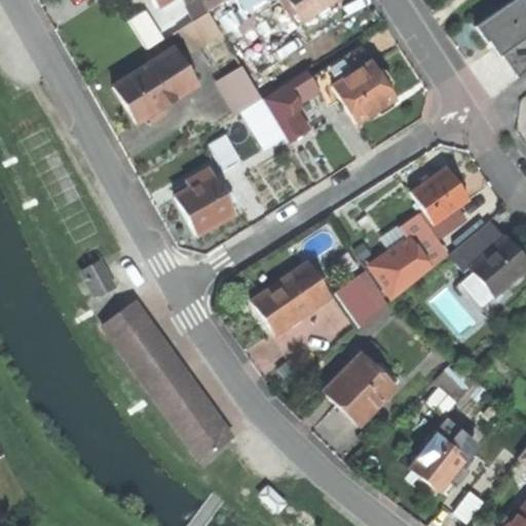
[(190,0),(187,2),(195,16),(209,8),(203,0),(190,0)]
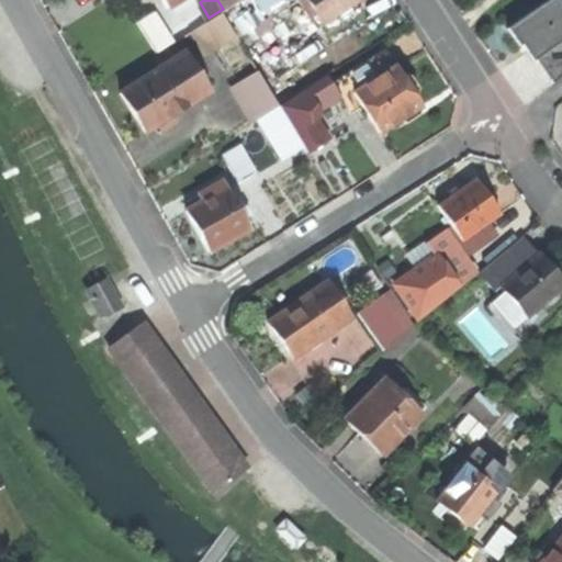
[(271,26),(260,9),(255,0),(236,0),(223,9),(236,30),(245,43),(271,26)]
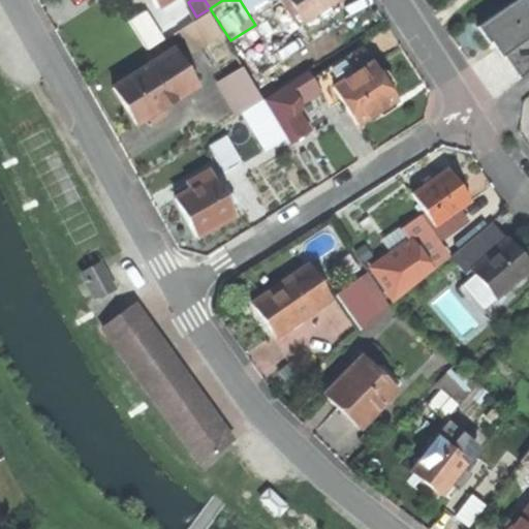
[(292,0),(293,1),(304,18),(331,0),(292,0)]
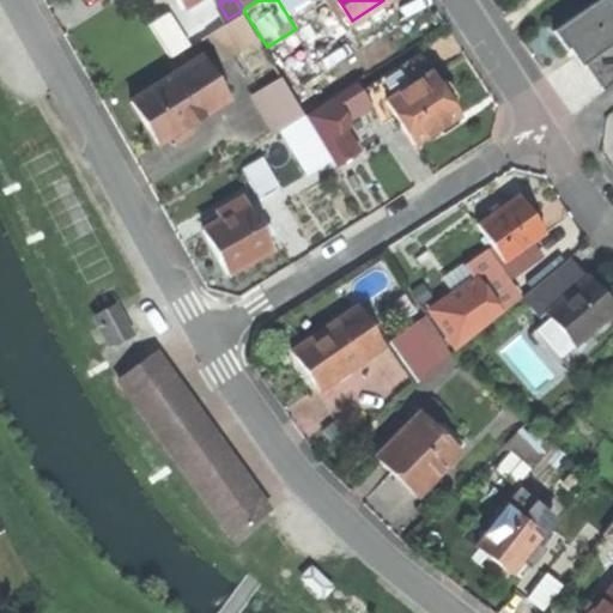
[(612,16),(602,0),(598,0),(550,31),(575,66),(581,61),(612,37),(612,16)]
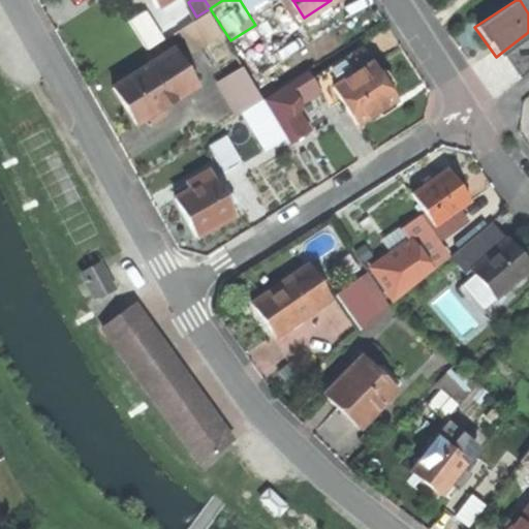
[(130,17),(148,47),(162,38),(145,8),(130,17)]
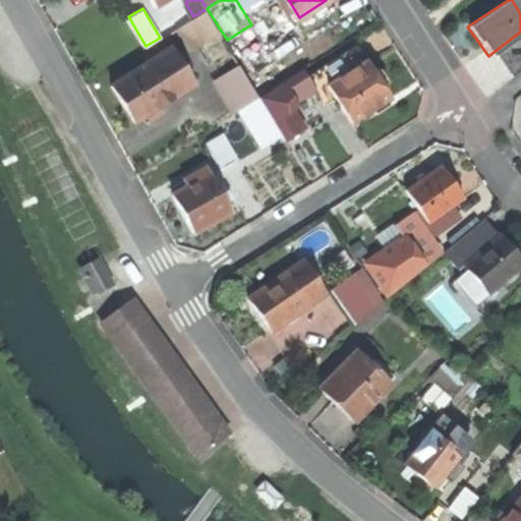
[(200,39),(219,27),(207,8),(193,16),(188,19),(200,39)]
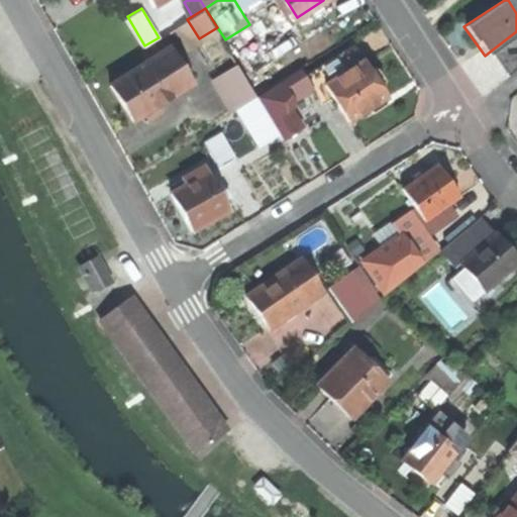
[(186,46),(199,38),(187,19),(175,27),(186,46)]
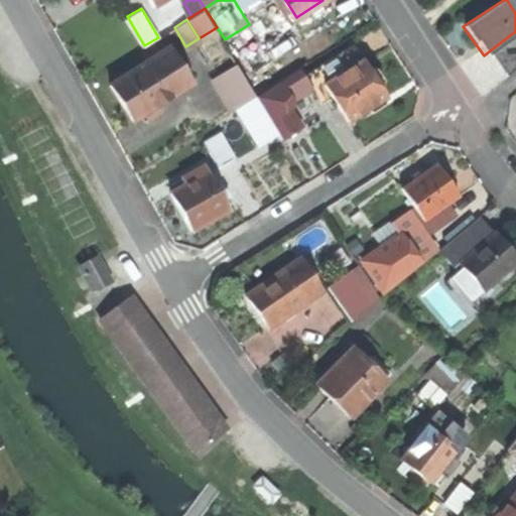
[(515,31),(489,51),(504,73),(515,63),(515,31)]
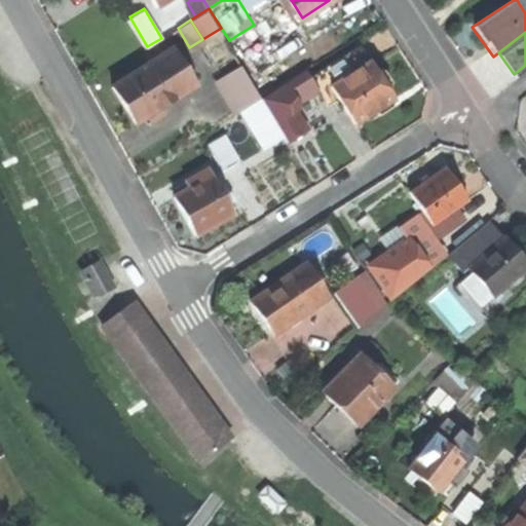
[(326,86),(333,82),(372,59),(363,43),(311,74),(323,94),(329,89),(326,86)]
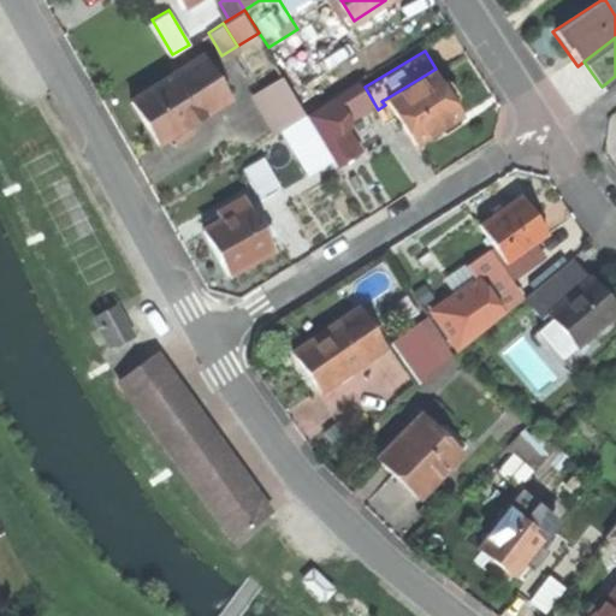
[(205,53),(177,70),(205,114),(225,101),(212,80),(218,76),(205,53)]
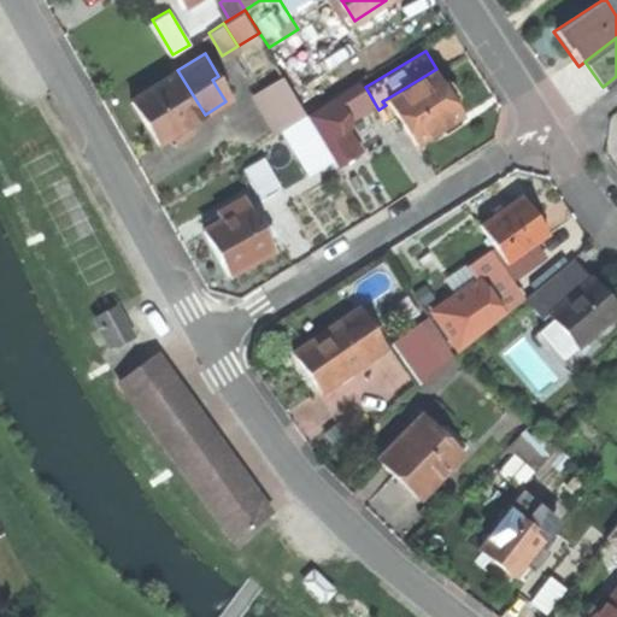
[(391,97),(418,142),(464,115),(457,101),(444,80),(436,69),(391,97)]
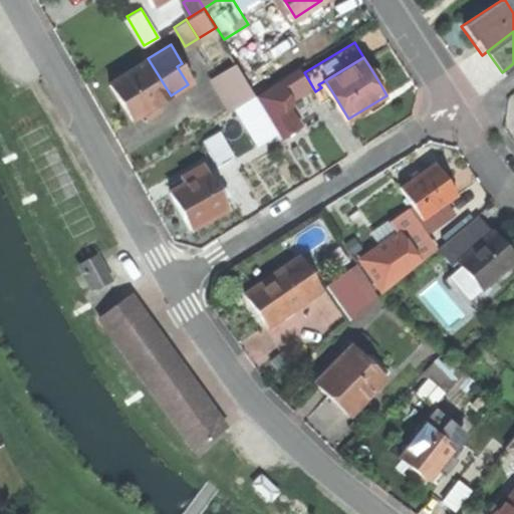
[(122,100),(134,118),(146,110),(158,103),(171,95),(148,58),(111,81),(122,100)]
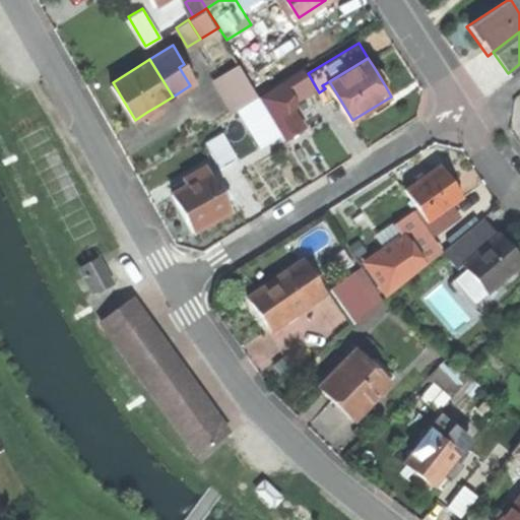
[(195,82),(184,64),(179,67),(190,85),(195,82)]
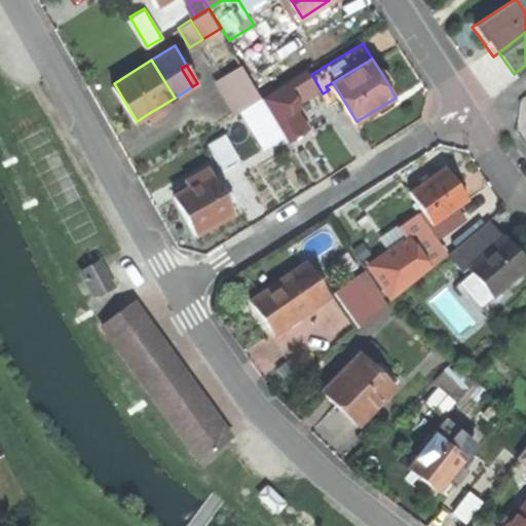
[(221,80),(239,110),(242,108),(262,96),(245,66),(221,80)]
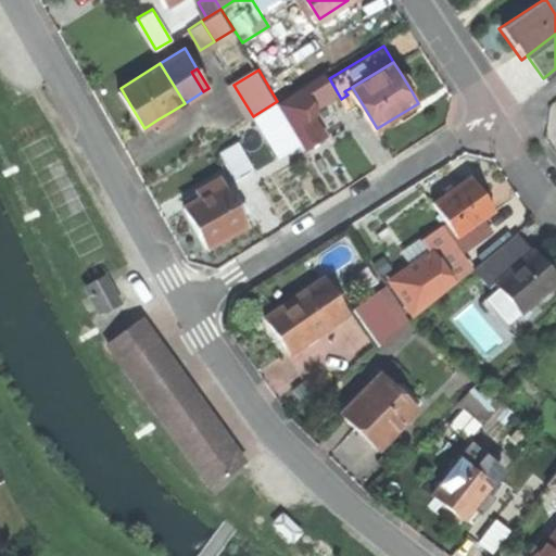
[(403,70),(400,72),(412,91),(415,89),(415,83),(412,77),(408,72),(403,70)]
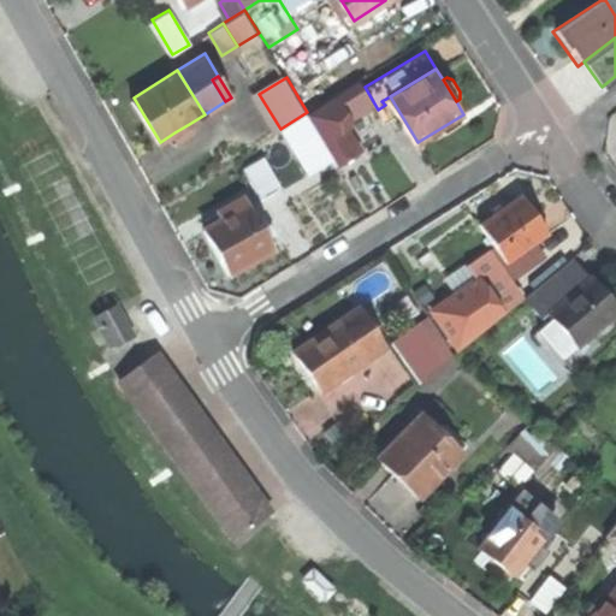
[(318,130),(307,112),(284,126),(295,144),(318,130)]
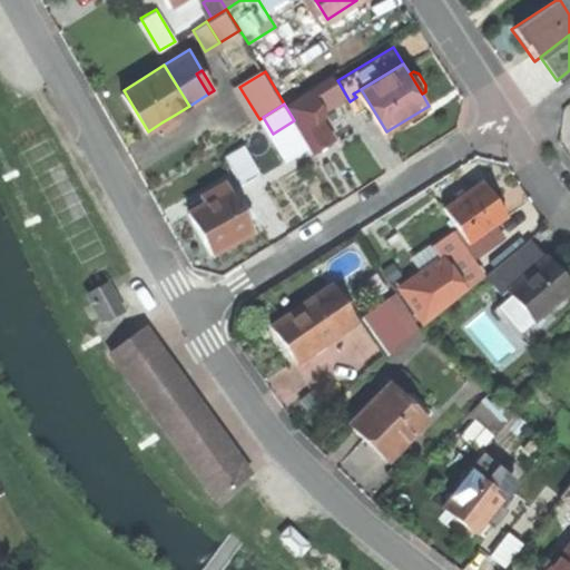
[(179,123),(175,115),(161,123),(166,130),(179,123)]
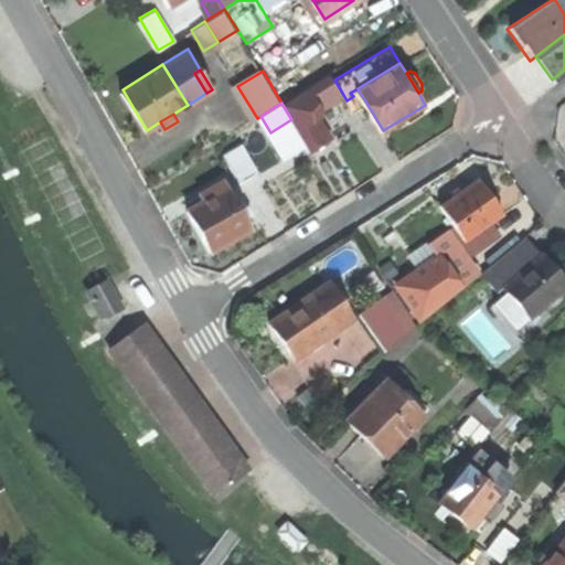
[(225,153),(241,181),(259,171),(244,144),(225,153)]
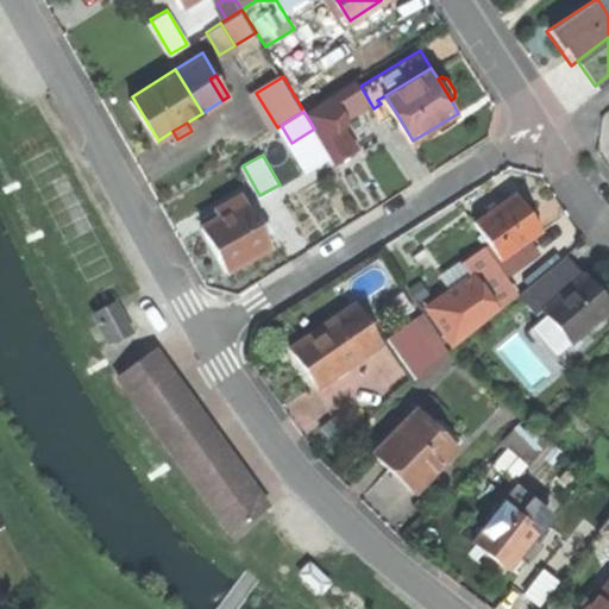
[(215,207),(220,217),(248,201),(242,193),(215,207)]
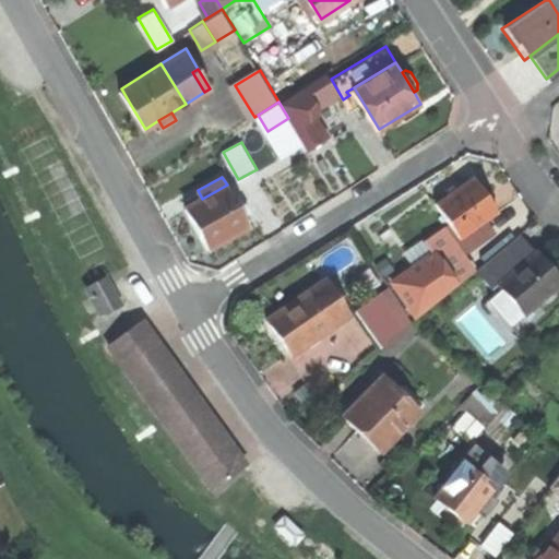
[(437,204),(462,239),(497,213),(485,195),(473,178),(437,204)]
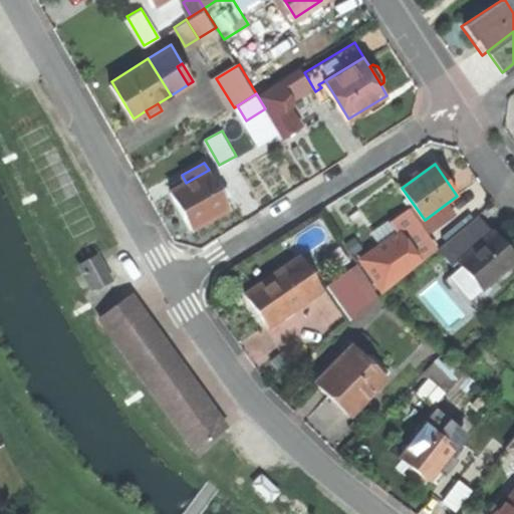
[(183,210),(192,228),(229,208),(224,198),(219,189),(209,170),(186,183),(172,191),(183,210)]
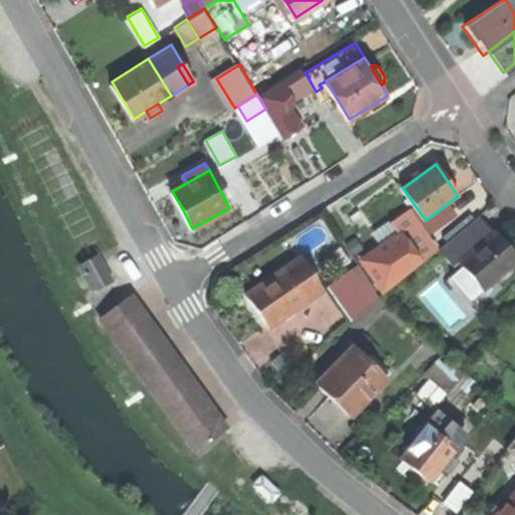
[(226,185),(219,189),(224,198),(231,194),(226,185)]
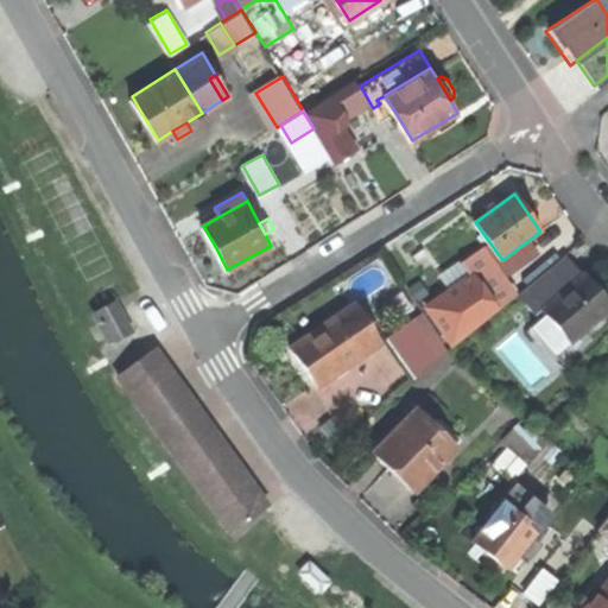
[(537,316),(543,310),(584,276),(565,254),(519,293),(537,316)]
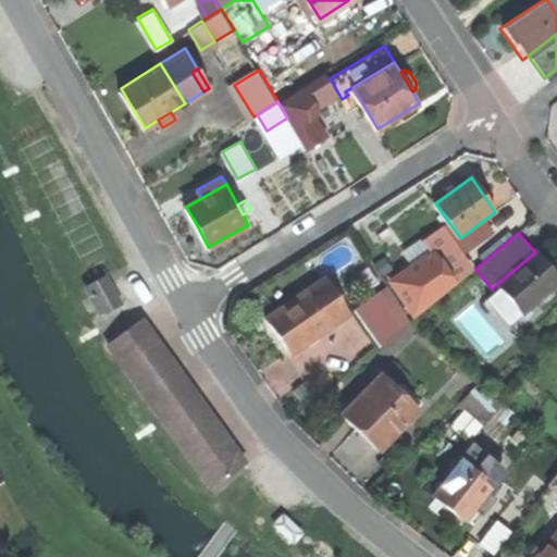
[(447,245),(433,255),(454,283),(468,272),(447,245)]
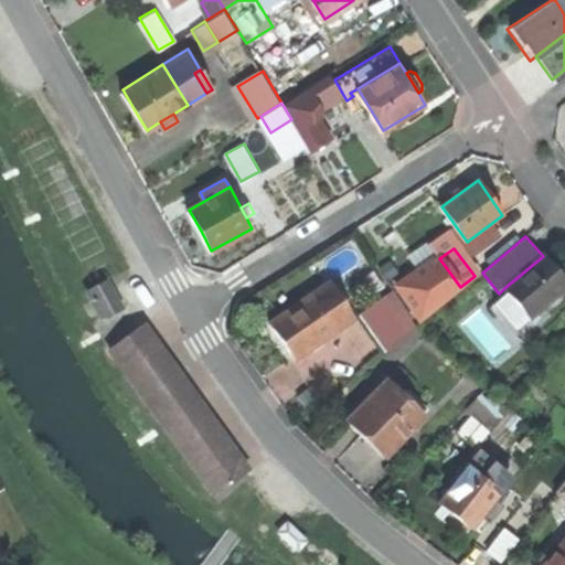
[(509,294),(530,318),(554,297),(564,287),(564,279),(556,269),(544,255),(543,256),(504,288),(509,294)]
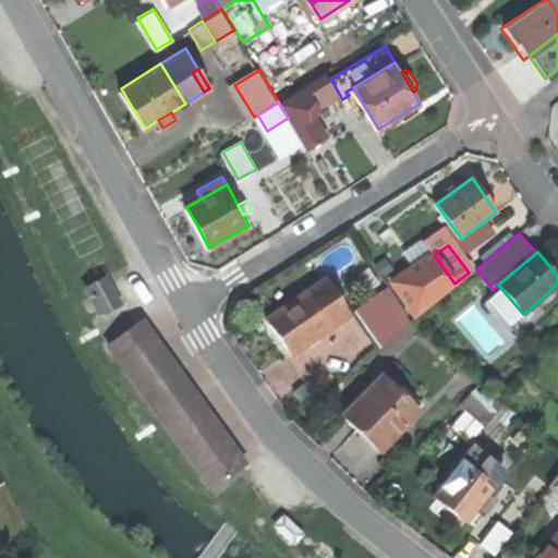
[(393,283),(414,312),(455,283),(434,255),(393,283)]
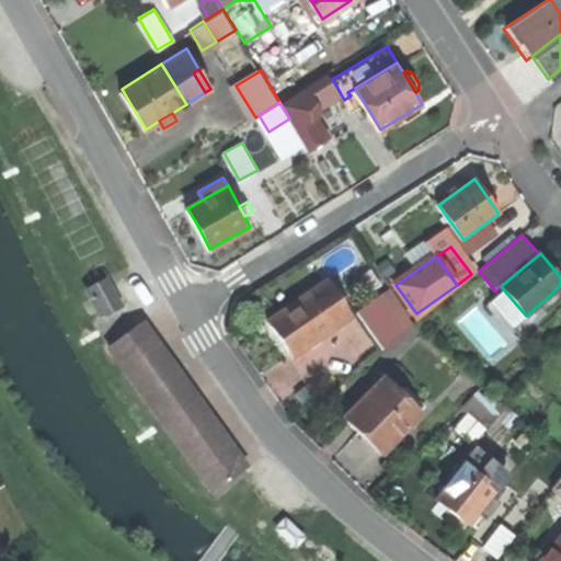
[(102,309),(104,312),(122,301),(109,278),(90,288),(94,297),(102,309)]
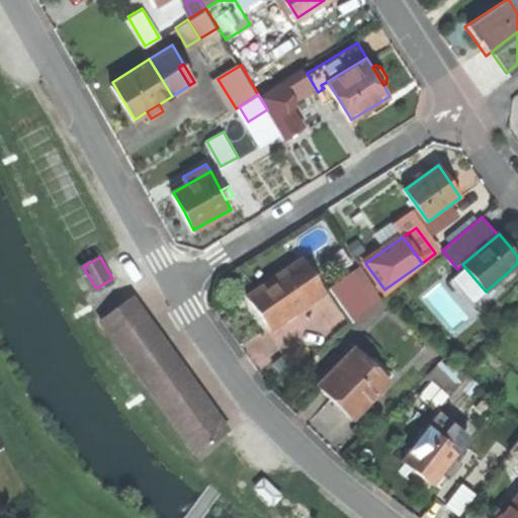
[(304,258),(287,269),(309,300),(320,293),(314,273),(304,258)]
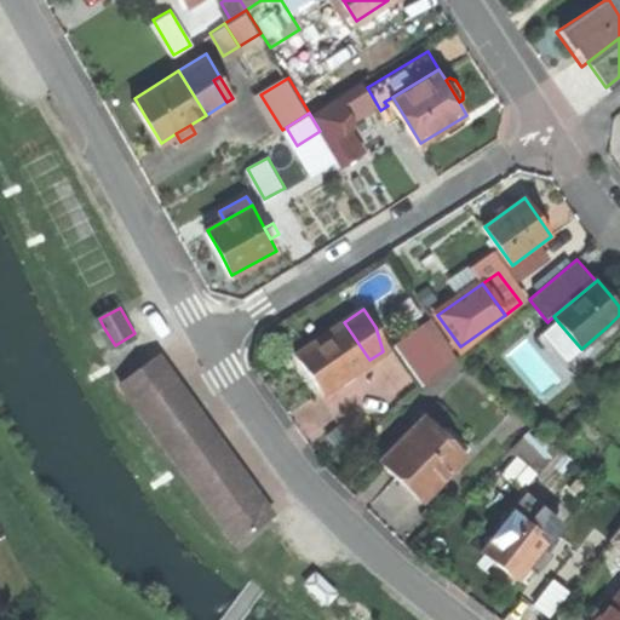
[(310,372),(323,391),(369,360),(344,322),(298,352),(310,372)]
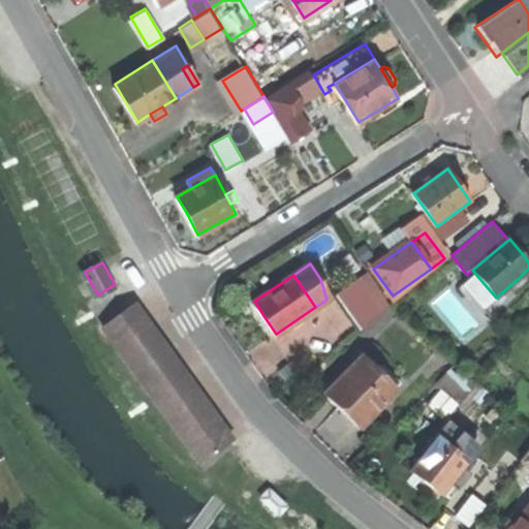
[(524,283),(519,278),(496,298),(476,275),(464,285),(492,317),(517,296),(514,291),(524,283)]
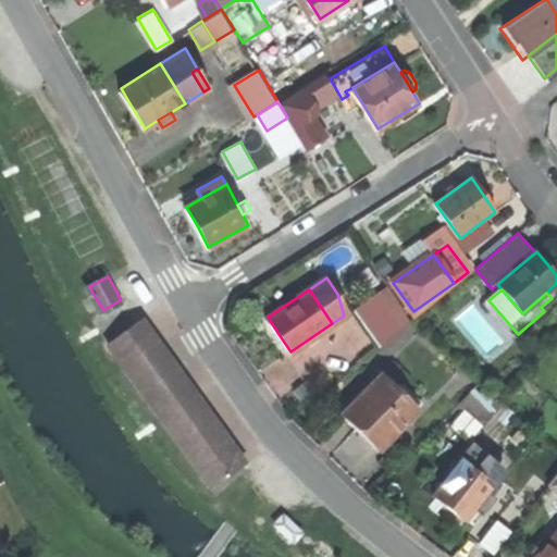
[(353,309),(371,335),(397,317),(391,307),(379,291),(353,309)]
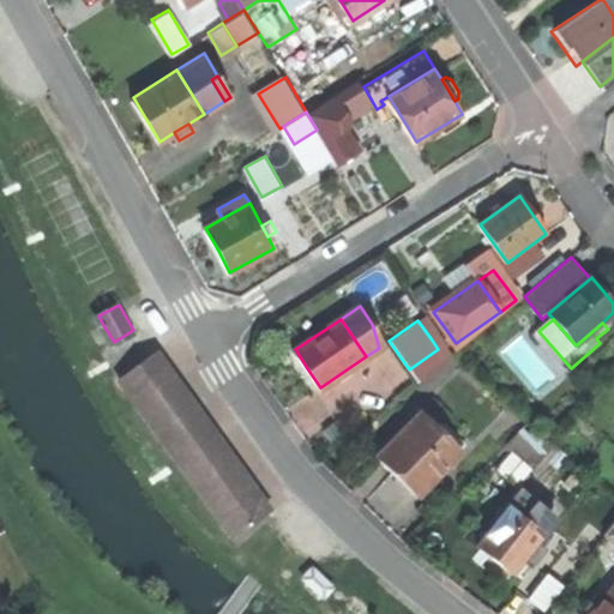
[(101,344),(112,338),(103,325),(92,331),(101,344)]
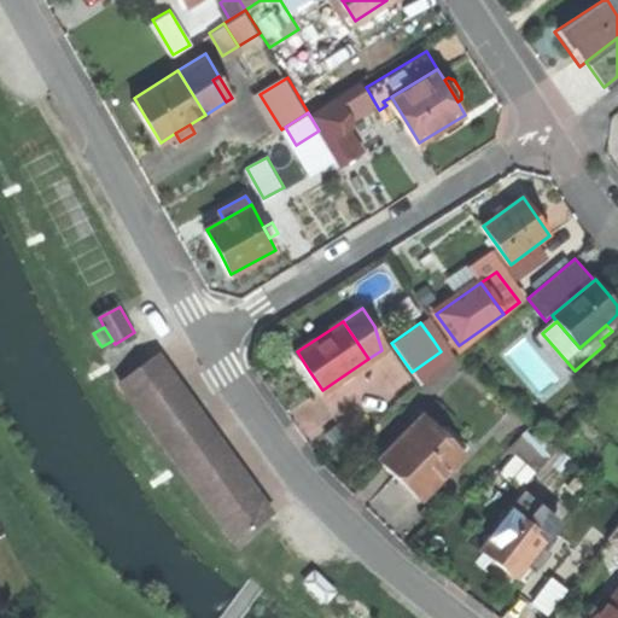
[(441,336),(433,340),(441,351),(412,372),(419,383),(455,357),(441,336)]
